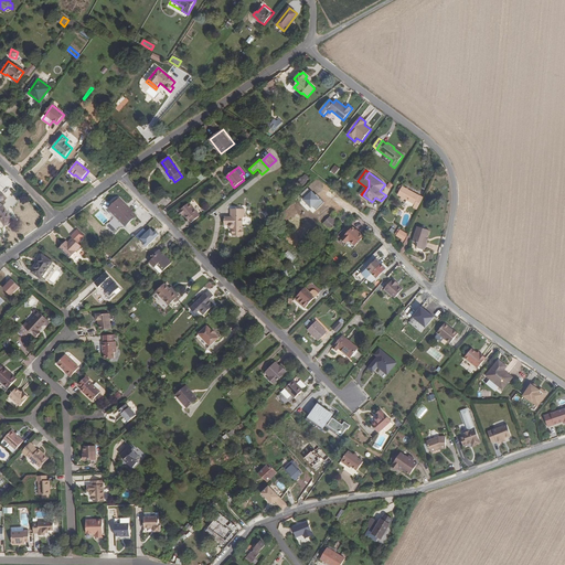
[(305,174),(298,180),(304,185),(309,179),(305,174)]
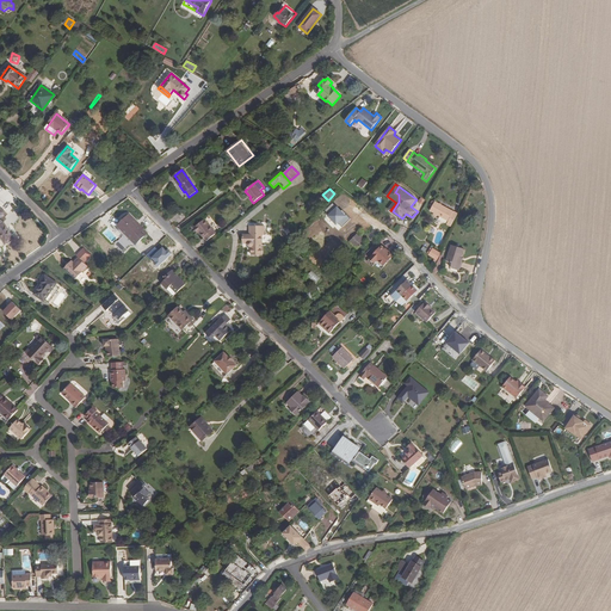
[(454,211),(436,202),(430,211),(449,221),(446,224),(451,227),(458,214),(454,211)]
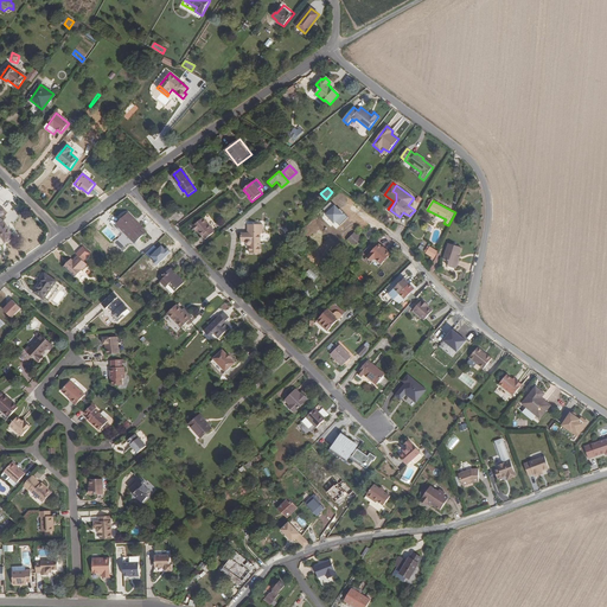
[(0,246),(14,237),(5,222),(0,217),(6,211),(0,205),(0,246)]
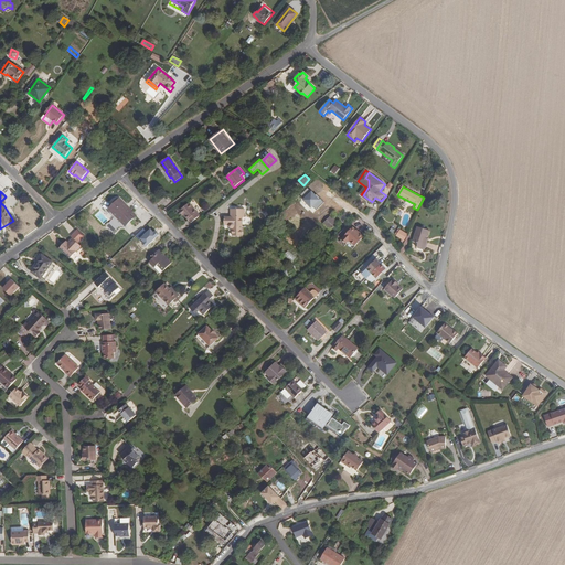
[(120,221),(126,226),(137,215),(119,199),(109,210),(120,221)]
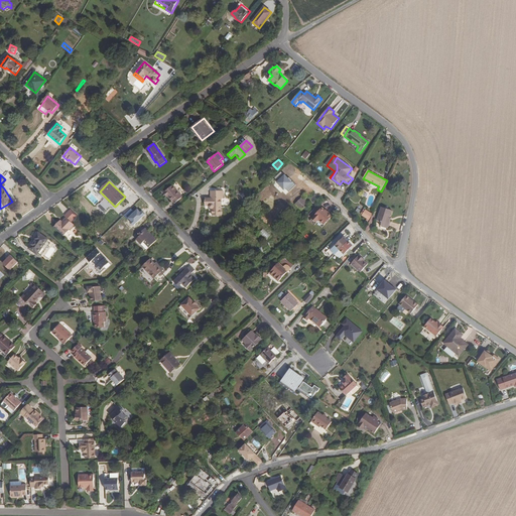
[(182,197),(172,184),(163,192),(166,197),(167,196),(171,201),(172,200),(174,203),(182,197)]
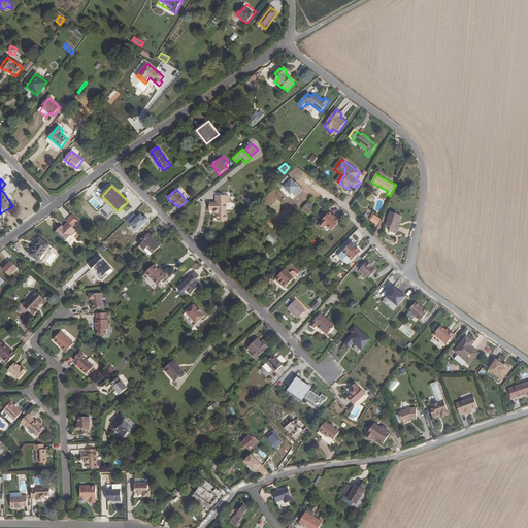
[(210,210),(215,210),(215,211),(216,212),(217,213),(218,213),(218,220),(227,221),(227,203),(229,203),(229,195),(216,195),(216,202),(210,202),(210,210)]
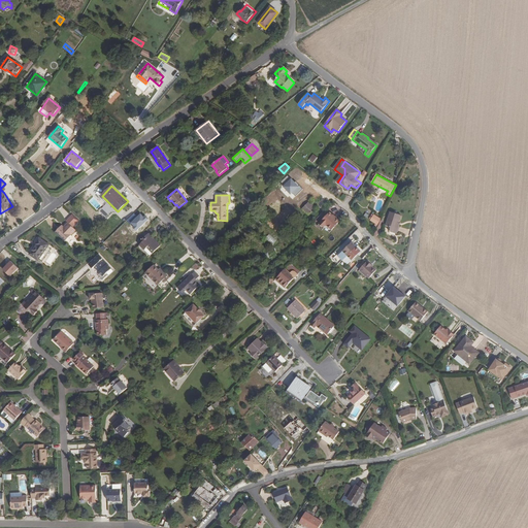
[(302,208),(309,216),(317,208),(308,201),(302,208)]
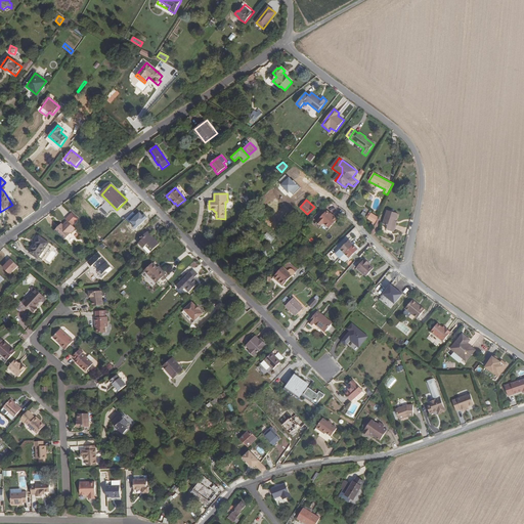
[(98,210),(105,215),(110,210),(102,205),(98,210)]
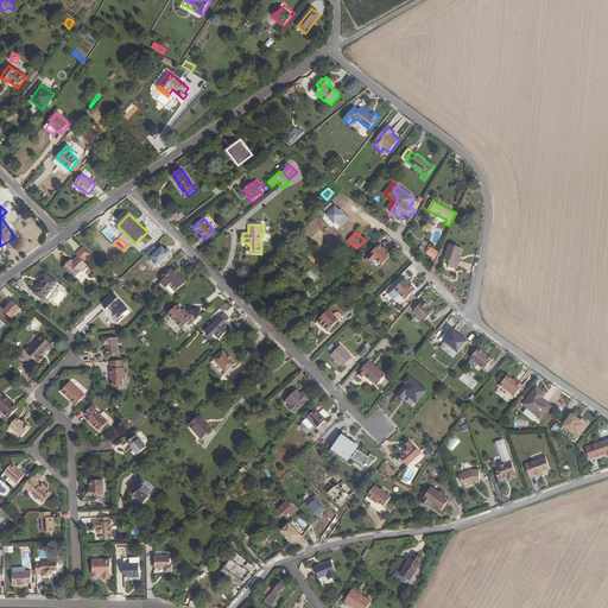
[(460,257),(462,248),(449,244),(444,260),(450,263),(449,267),(457,270),(461,259),(458,258),(460,257)]
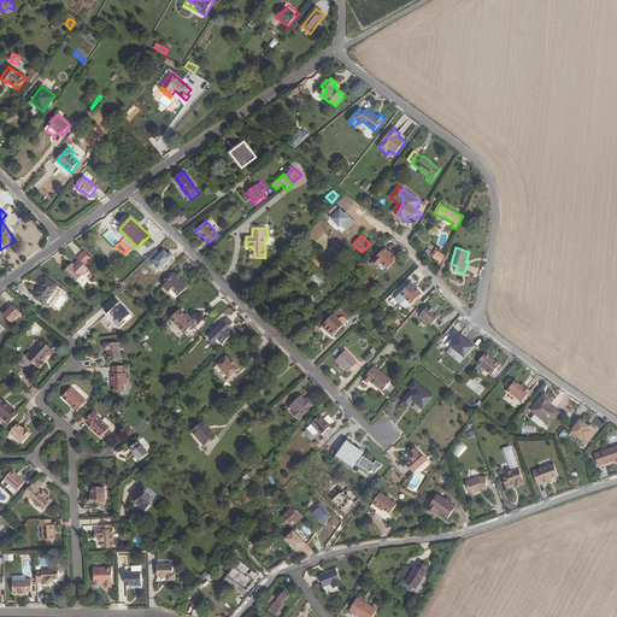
[(374,260),(378,265),(381,263),(388,269),(398,258),(393,254),(392,256),(388,252),(385,248),(374,260)]
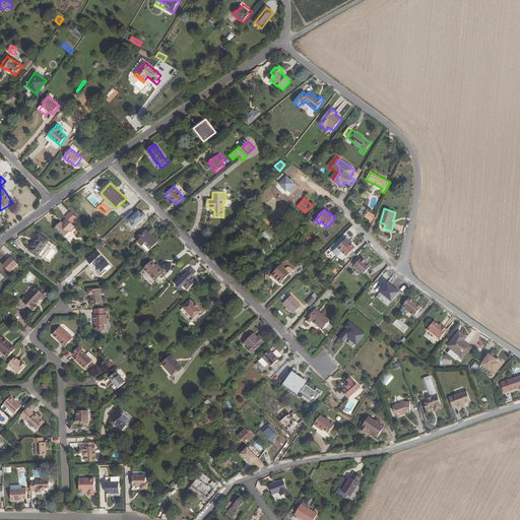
[(142,213),(138,210),(129,219),(132,222),(131,224),(134,229),(146,216),(143,212),(142,213)]
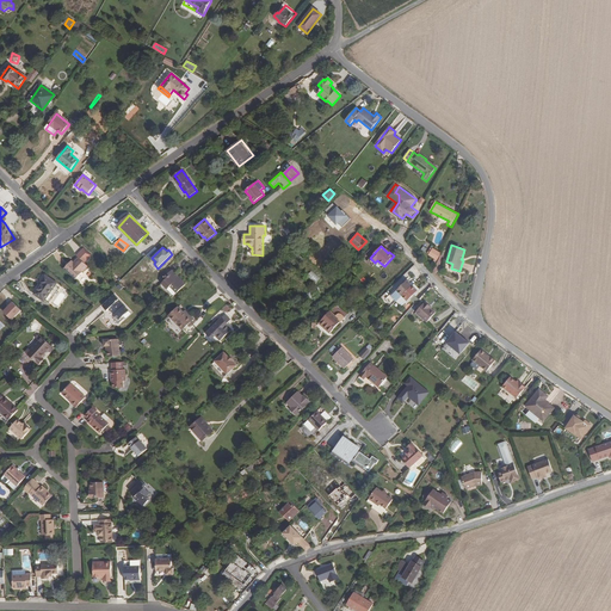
[(72,260),(65,269),(76,279),(88,266),(85,263),(92,255),(84,248),(76,255),(79,258),(74,263),(72,260)]
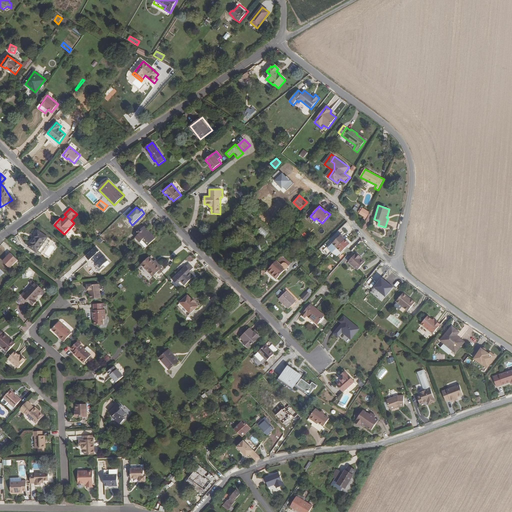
[(366,218),(370,212),(363,208),(359,214),(366,218)]
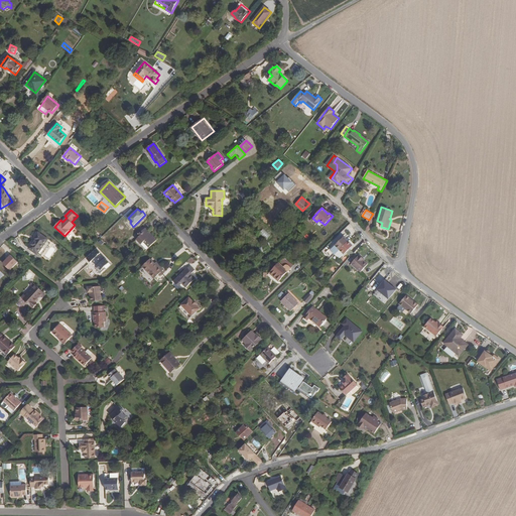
[(139,237),(136,239),(141,244),(144,242),(149,247),(157,240),(145,228),(137,236),(139,237)]
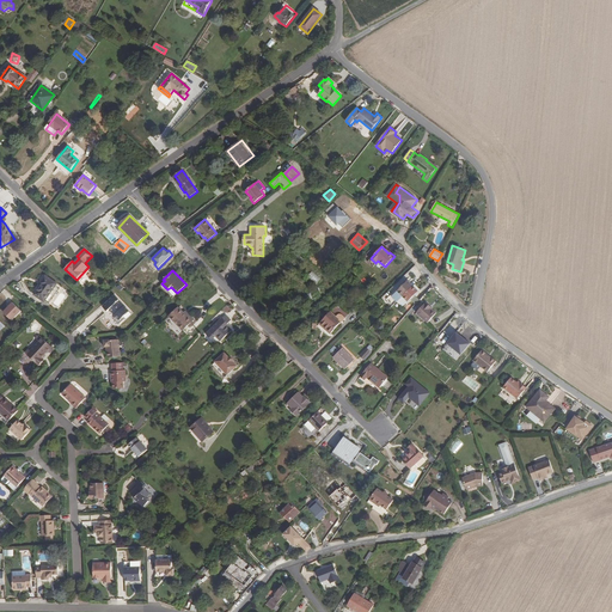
[(308,276),(317,283),(322,279),(313,271),(308,276)]
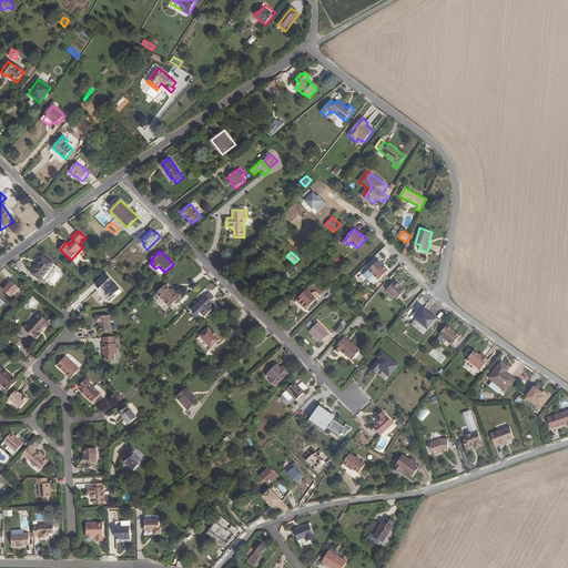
[(41,279),(52,263),(42,256),(38,263),(40,264),(33,274),(41,279)]
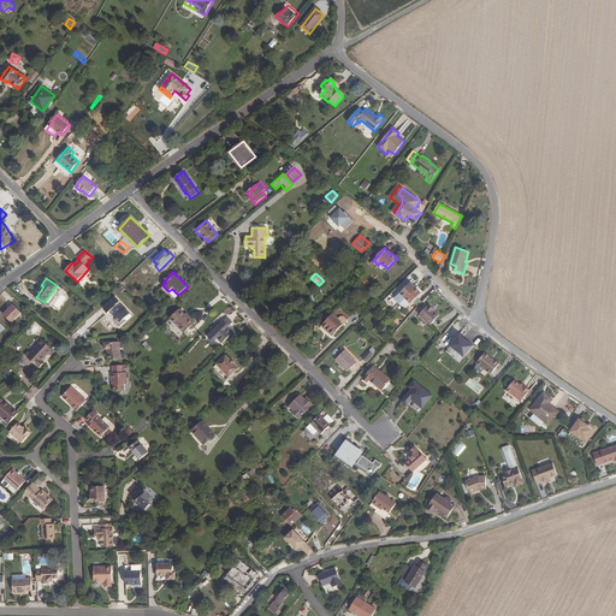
[(421,294),(410,283),(401,292),(406,298),(400,303),(407,311),(412,304),(412,303),(421,294)]
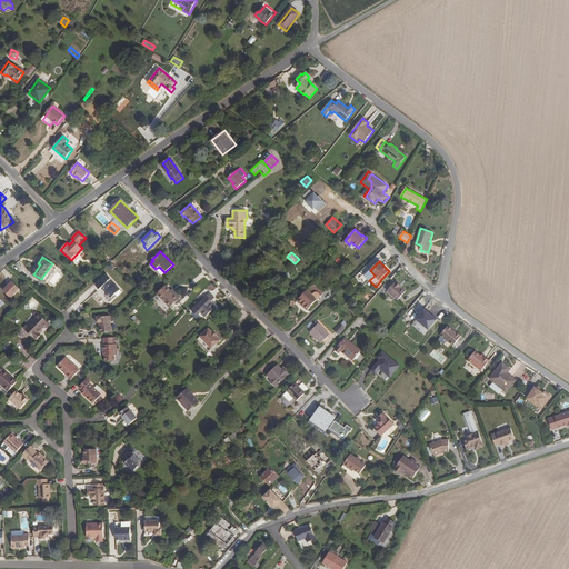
[(150,263),(149,266),(160,278),(165,272),(159,267),(156,269),(150,263)]
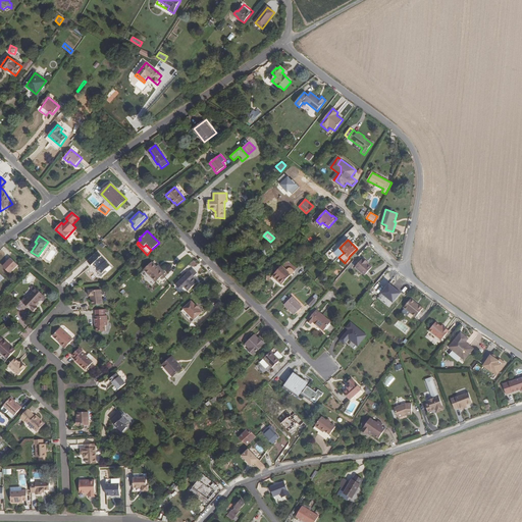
[(262,251),(265,256),(277,248),(274,243),(262,251)]
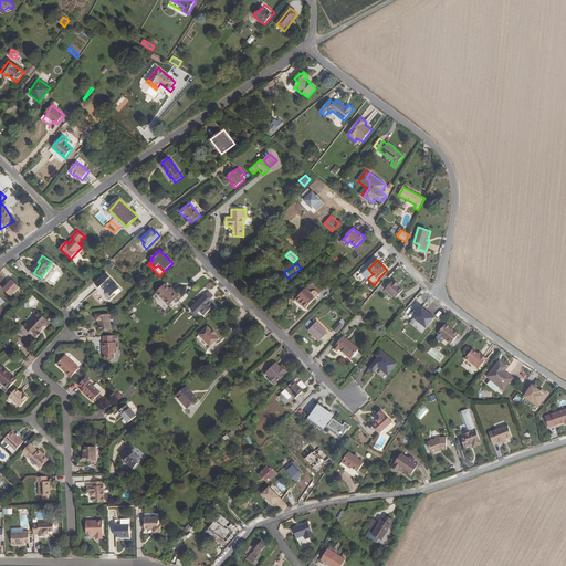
[(367,279),(373,274),(368,269),(367,268),(362,273),(367,279)]
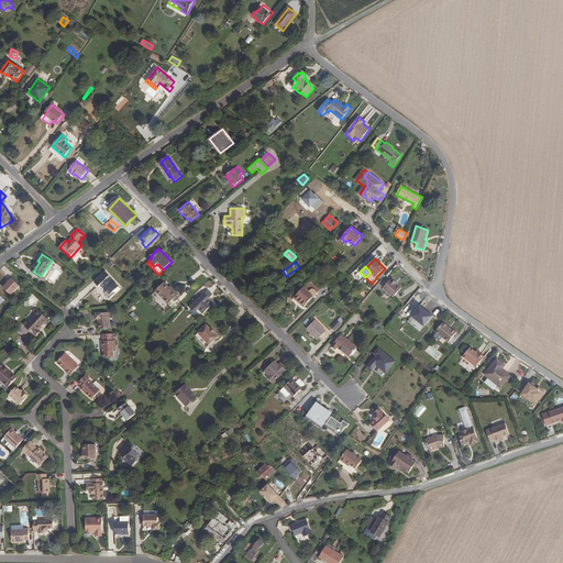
[(112,293),(118,287),(109,277),(105,272),(94,283),(98,287),(100,285),(107,291),(105,294),(109,299),(113,295),(112,293)]
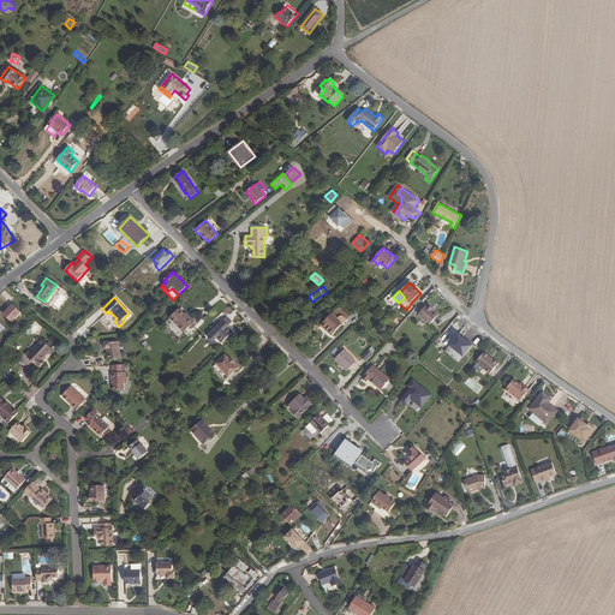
[(4,314),(12,322),(22,312),(13,304),(4,314)]
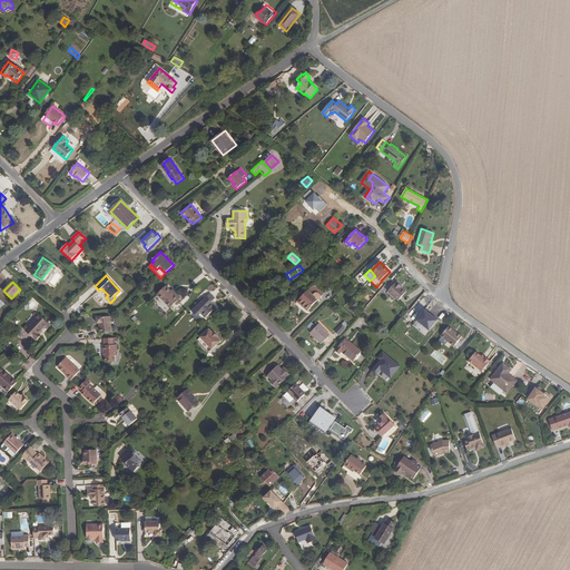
[(387,292),(399,301),(406,292),(402,288),(401,287),(402,286),(396,282),(387,292)]
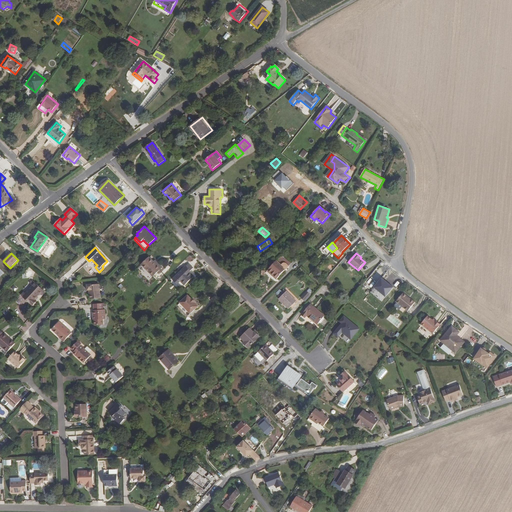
[(154,262),(149,257),(142,265),(153,276),(162,267),(158,263),(156,264),(154,262)]
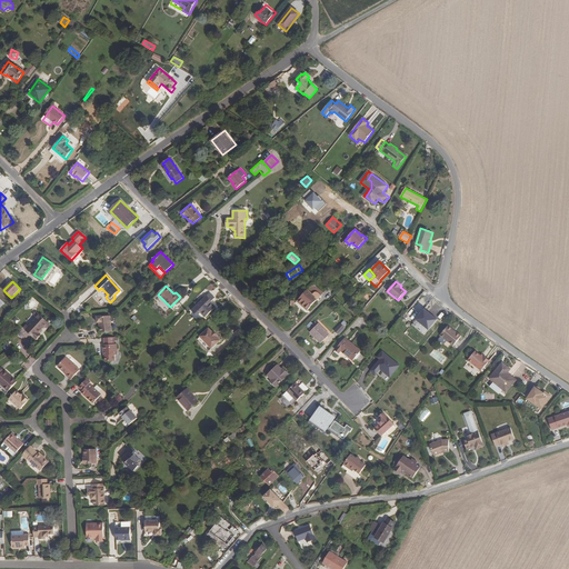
[(298,300),(303,306),(303,307),(307,310),(317,300),(307,290),(298,300)]
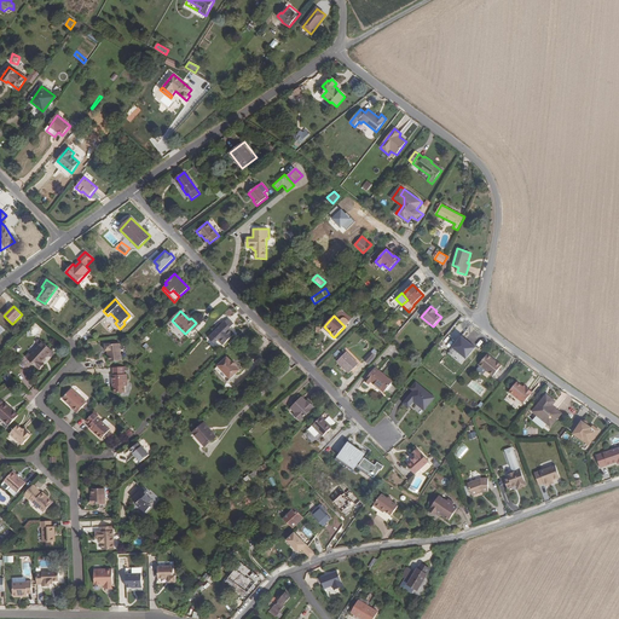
[(214,333),(208,337),(214,343),(218,340),(224,346),(235,334),(230,329),(233,324),(229,318),(225,322),(221,324),(214,333)]
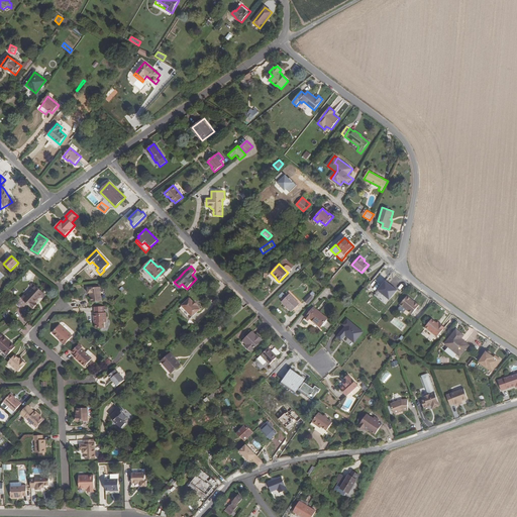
[(184,269),(177,276),(179,278),(185,271),(184,269)]
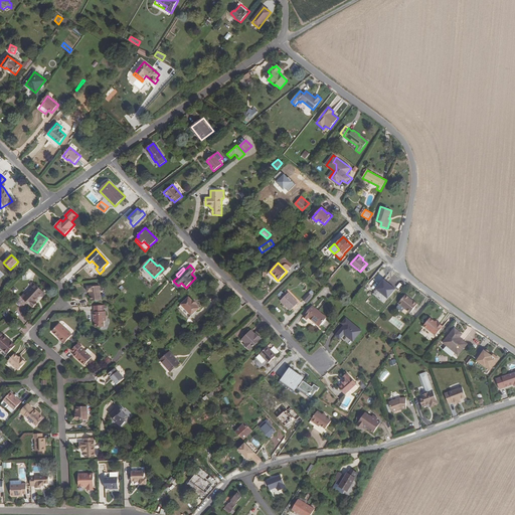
[(376,289),(388,299),(395,289),(383,280),(376,289)]
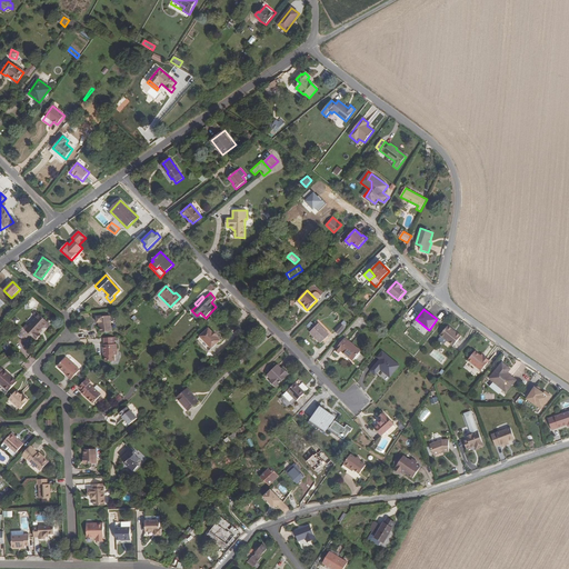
[(26,330),(36,339),(40,333),(39,332),(45,327),(46,328),(50,325),(38,313),(35,317),(37,318),(29,326),(27,325),(23,328),(26,330)]
